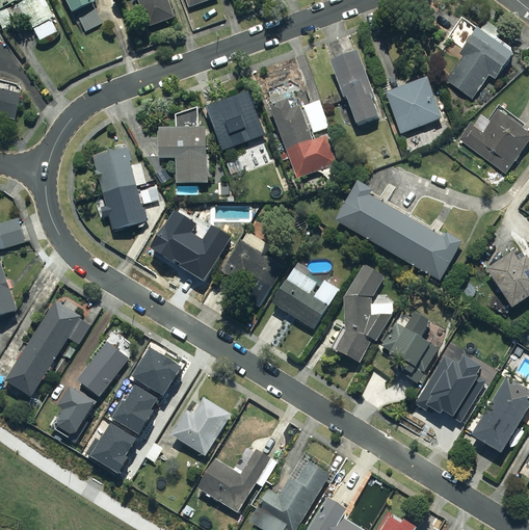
[(28,17),(32,27),(53,17),(45,0),(0,0),(0,24),(2,29),(28,17)]
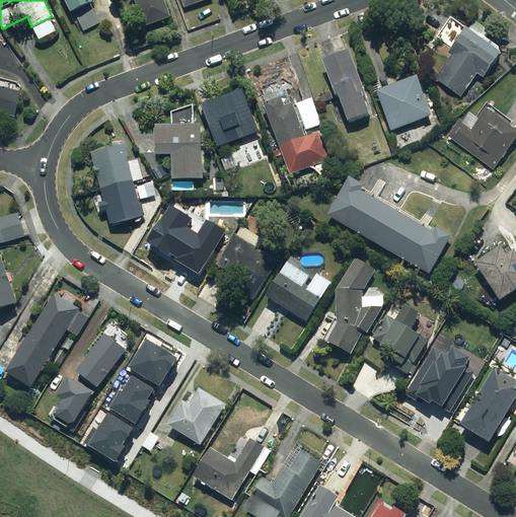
[(65,0),(72,12),(73,11),(82,29),(99,21),(90,3),(93,2),(92,0),(65,0)]
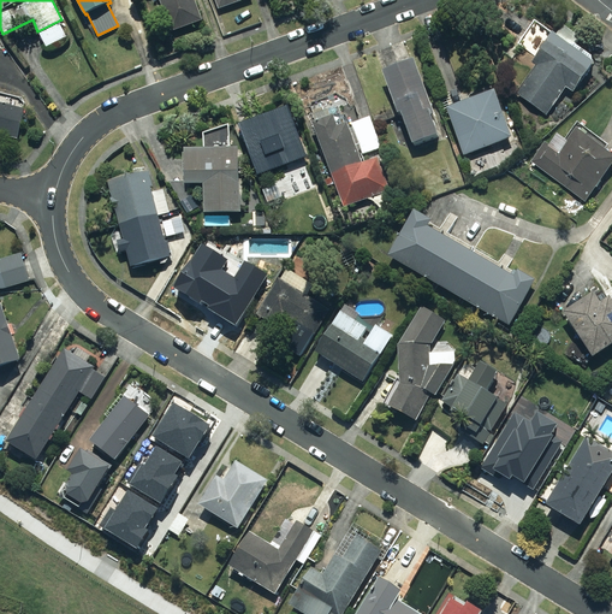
[(159,0),(171,30),(202,19),(195,0),(159,0)]
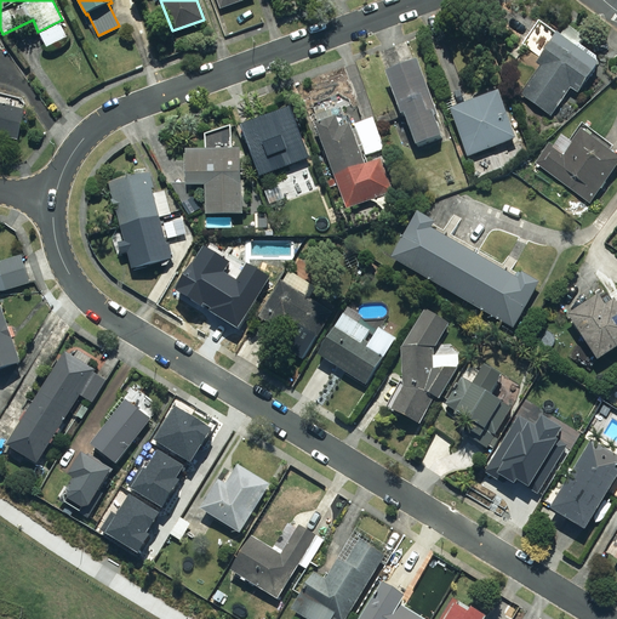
[(60,23),(40,33),(46,45),(66,37),(60,23)]
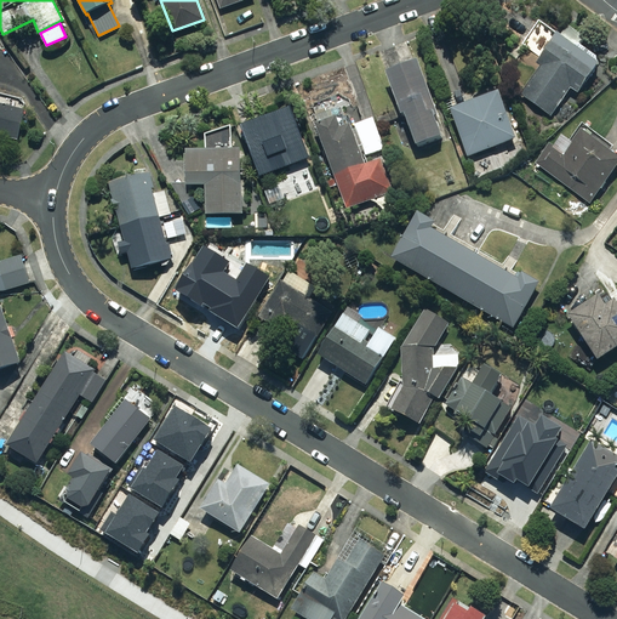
[(559,33),(558,32),(536,62),(540,64),(519,94),(549,115),(570,87),(578,92),(600,62),(577,46),(584,37),(566,23),(559,33)]
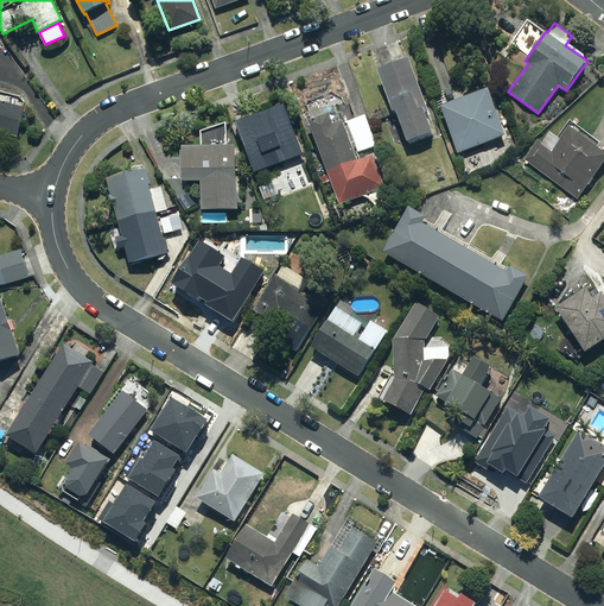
[(411,60),(379,70),(393,113),(396,112),(407,141),(433,132),(426,112),(428,111),(411,60)]
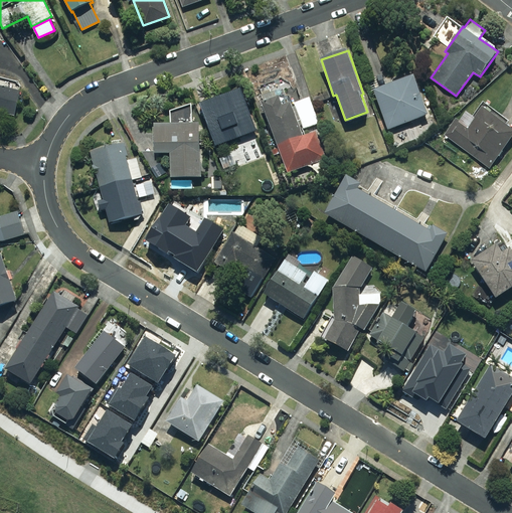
[(415,75),(374,90),(387,129),(429,115),(415,75)]
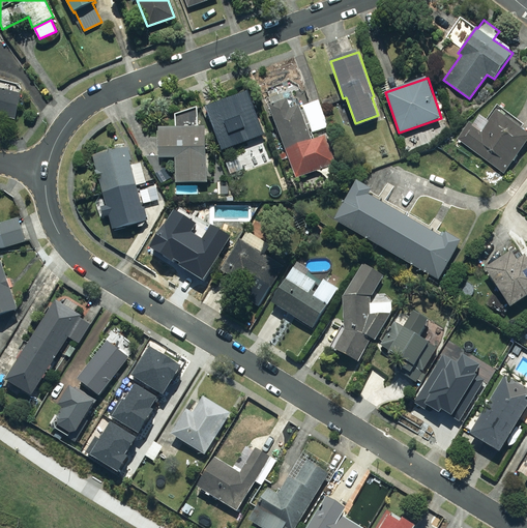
[(0,115),(15,118),(21,92),(0,87),(0,115)]
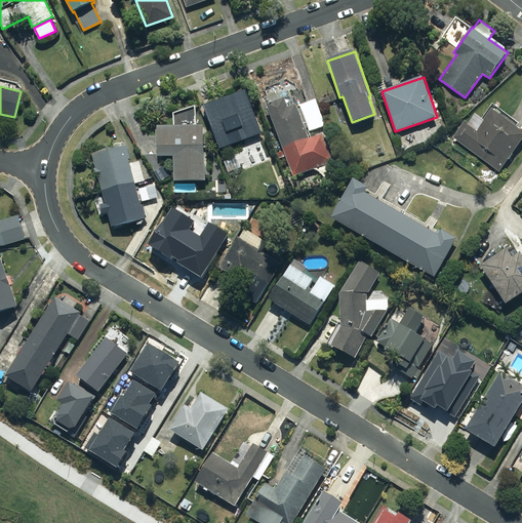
[(247,90),(204,106),(221,149),(263,132),(247,90)]
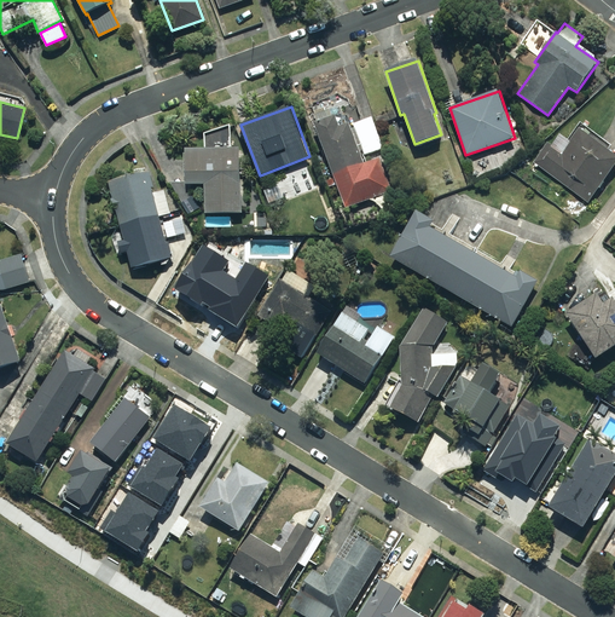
[(314,124),(344,207),(390,190),(379,157),(364,163),(349,124),(340,126),(336,115),(314,124)]
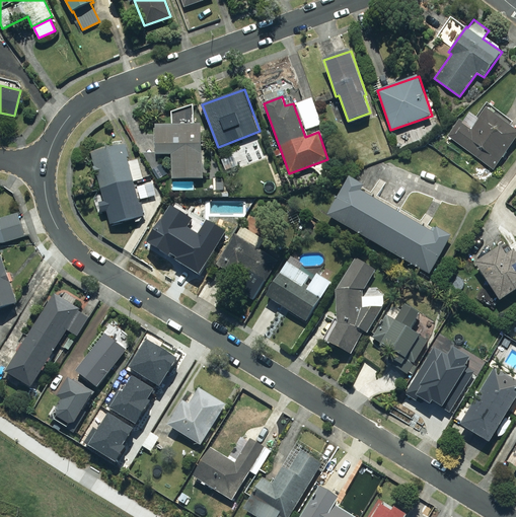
[(311,97),(295,102),(305,129),(320,123),(311,97)]
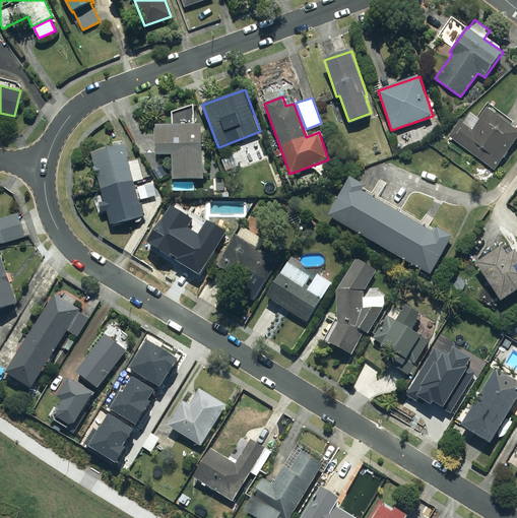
[(460,119),(447,136),(494,170),(516,138),(516,129),(511,125),(514,122),(488,103),(476,117),(471,113),(464,122),(460,119)]
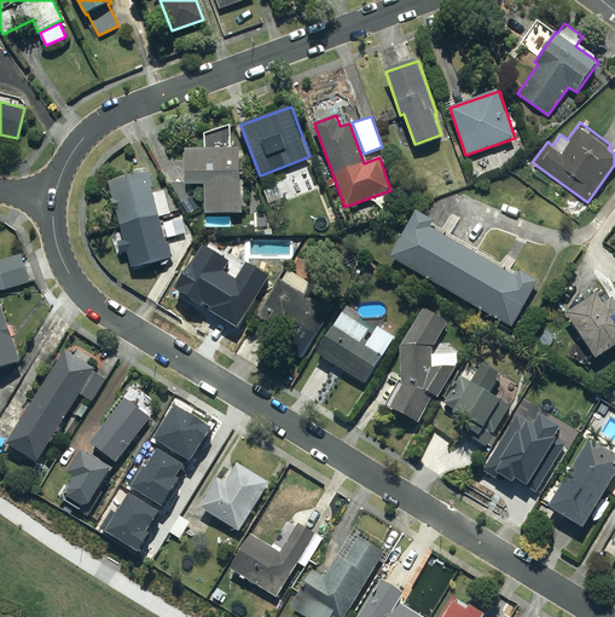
[(241,148),(186,149),(186,185),(206,185),(206,213),(242,213),(241,148)]
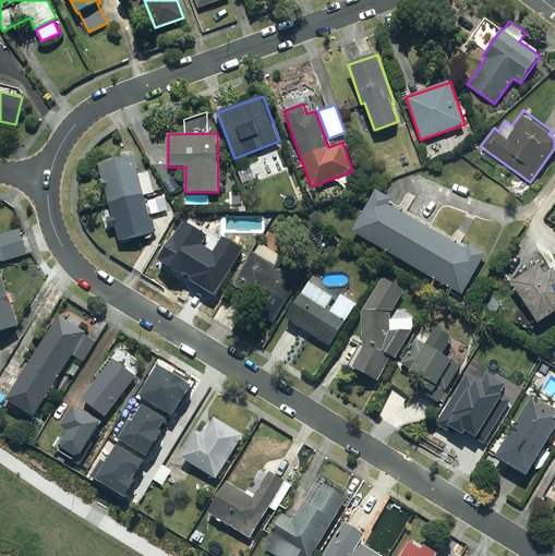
[(135,155),(98,165),(103,179),(100,180),(104,190),(105,189),(112,216),(110,217),(112,227),(115,227),(119,241),(155,231),(152,217),(149,218),(148,215),(158,212),(155,200),(165,197),(163,189),(153,191),(147,170),(137,172),(136,169),(139,168),(135,155)]
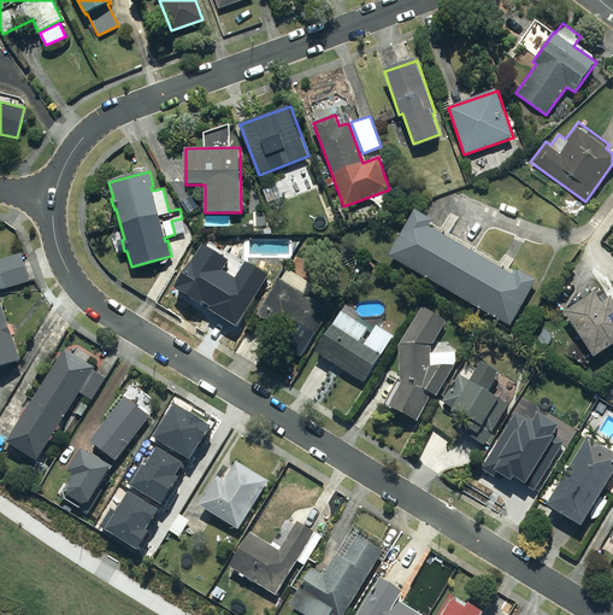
[(416,210),(388,256),(510,326),(536,280),(519,269),(516,276),(429,227),(432,220),(416,210)]
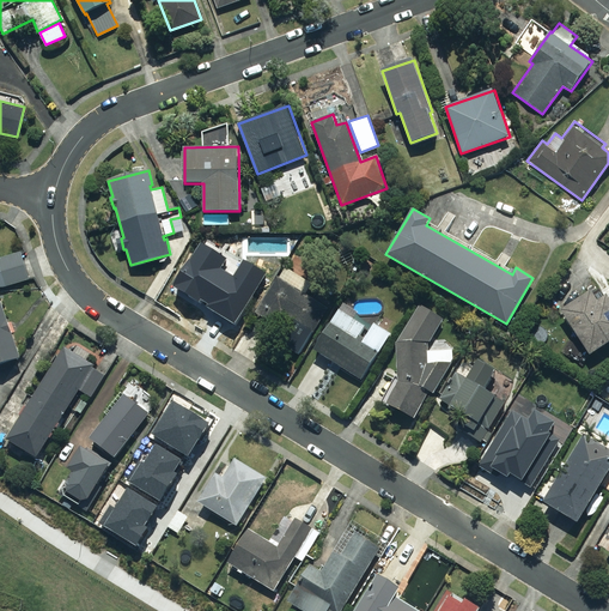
[(196,241),(171,282),(232,318),(262,270),(239,256),(229,273),(217,266),(223,256),(196,241)]
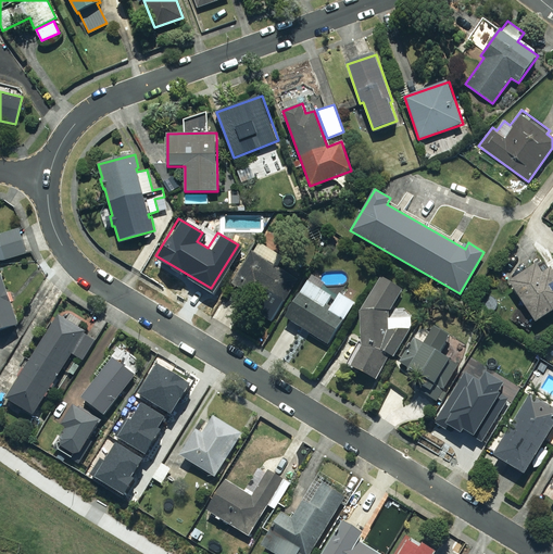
[(25,252),(19,227),(0,233),(0,252),(2,259),(25,252)]
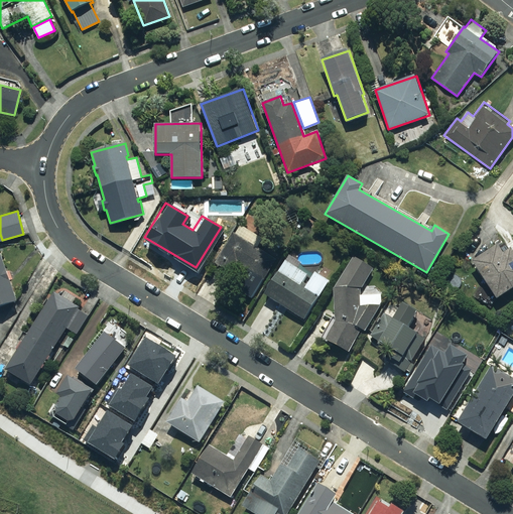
[(234,232),(215,263),(232,274),(238,264),(263,279),(276,258),(234,232)]
